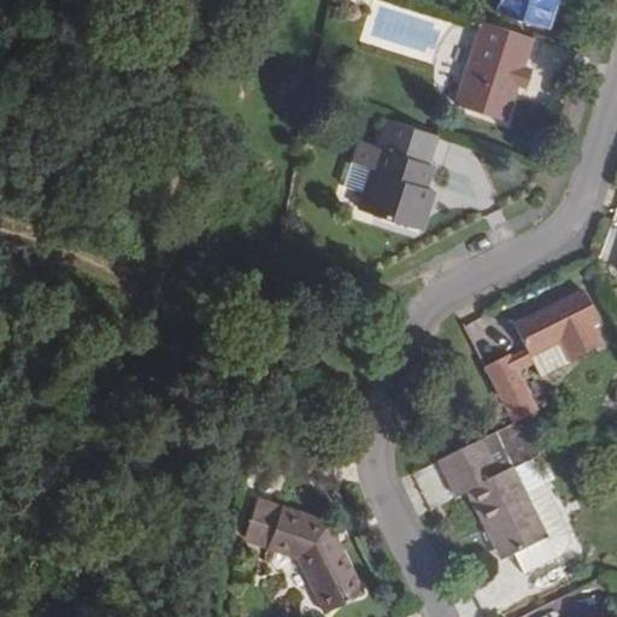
[(501,0),(498,12),(546,29),(556,0),(501,0)]
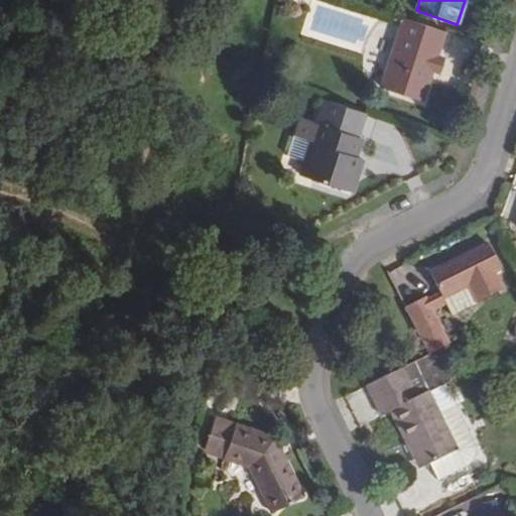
[(421,101),(444,32),(404,18),(382,88),(421,101)]
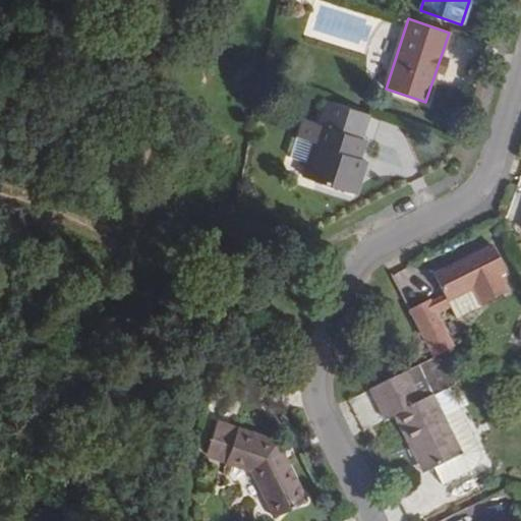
[(361,137),(367,114),(328,101),(302,178),(355,195),(366,158),(360,156),(365,138),(361,137)]
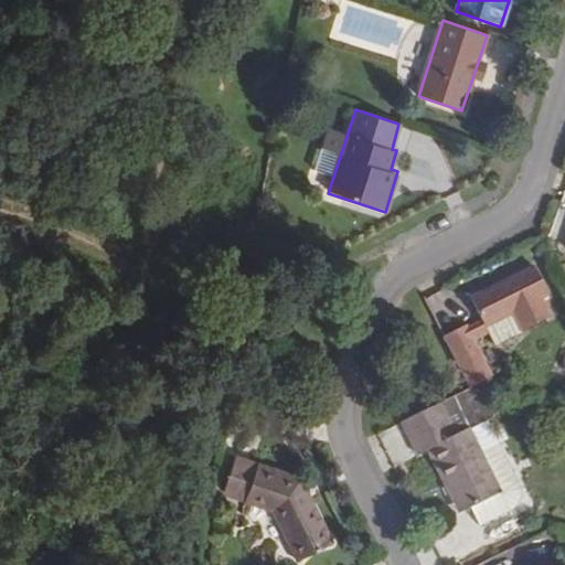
[(465,327),(468,333),(469,334),(509,315),(518,332),(552,317),(543,300),(547,297),(533,268),(469,300),(479,320),(465,327)]
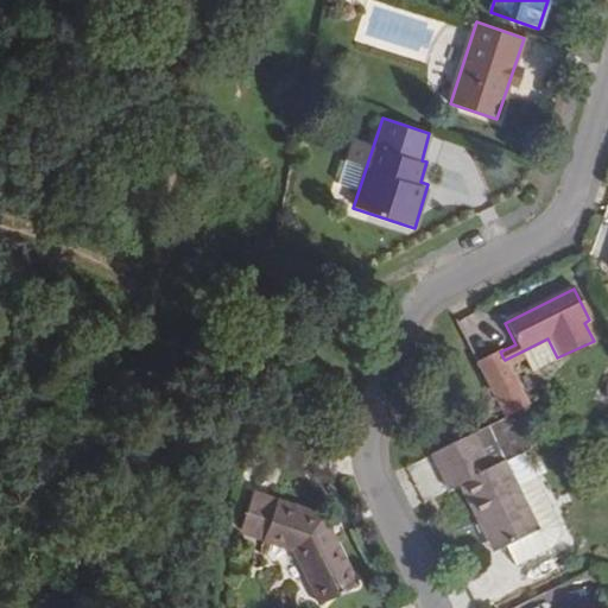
[(477,363),(481,371),(504,359),(500,352),(477,363)]
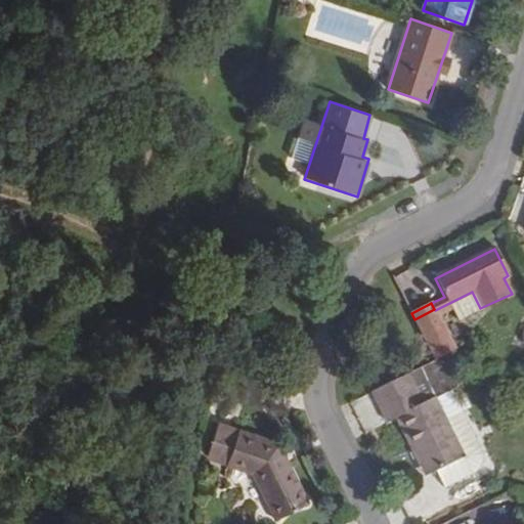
[(415,319),(436,360),(443,357),(455,351),(435,310),(434,309),(415,319)]
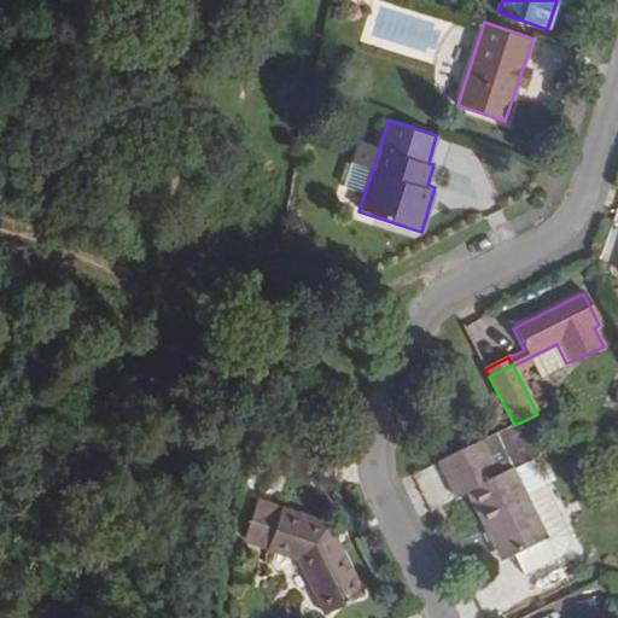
[(523,421),(514,425),(481,442),(490,461),(513,450),(513,452),(532,442),(523,421)]
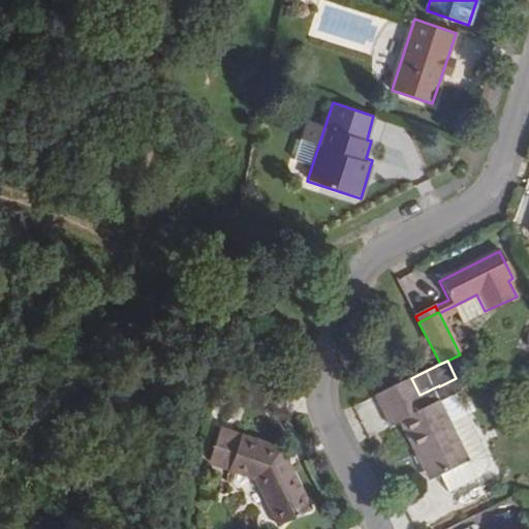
[(419,395),(411,378),(375,396),(391,428),(401,423),(430,481),(469,463),(439,401),(426,408),(419,395)]
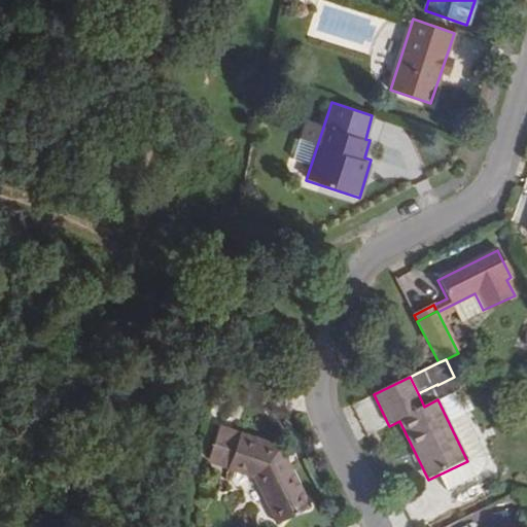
[(280,447),(220,426),(209,458),(256,476),(280,522),(310,506),(280,447)]
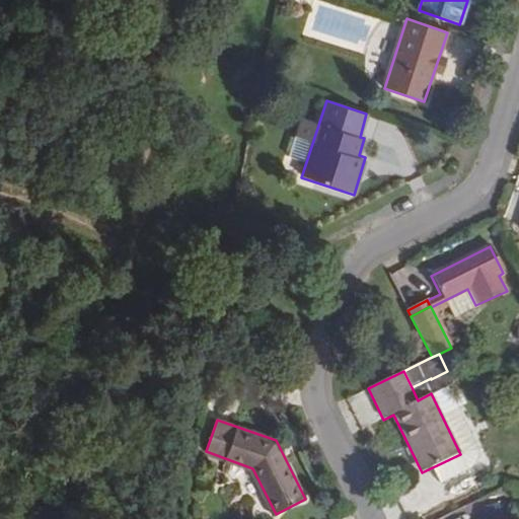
[(435,489),(468,471),(460,454),(426,471),(435,489)]
